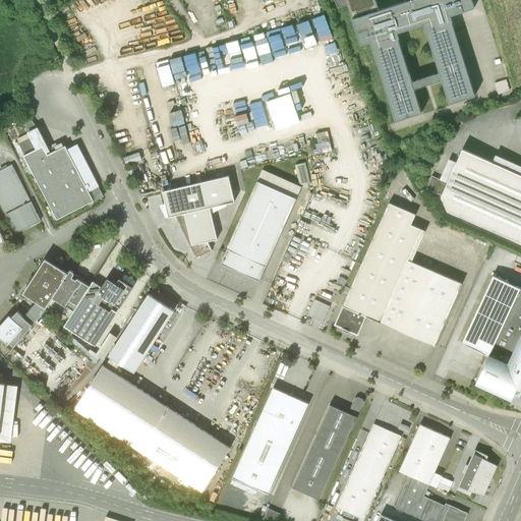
[(375,0),(346,0),(352,18),(360,44),(370,41),(396,121),(421,113),(397,33),(423,24),(449,104),(475,96),(450,16),(474,8),(471,0),(405,0),(406,1),(379,9),(375,0)]
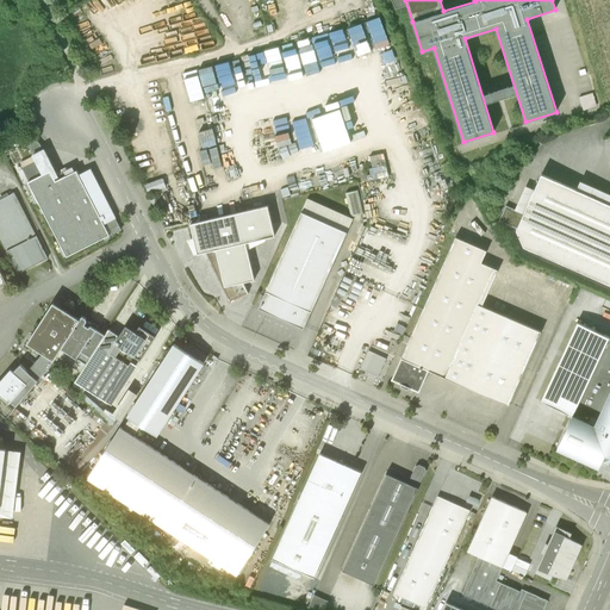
[(349,36),(362,33),(360,23),(347,26),(349,36)]
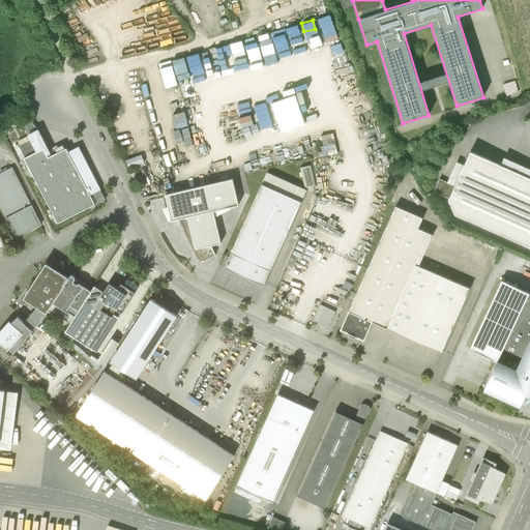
[(298,24),(284,28),(290,47),(303,42),(298,24)]
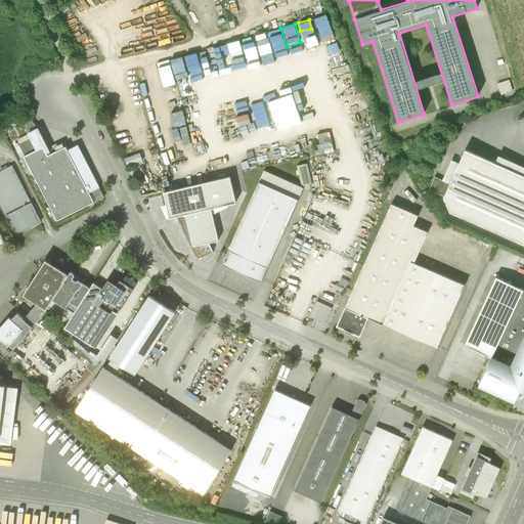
[(509,81),(497,84),(500,96),(513,92),(509,81)]
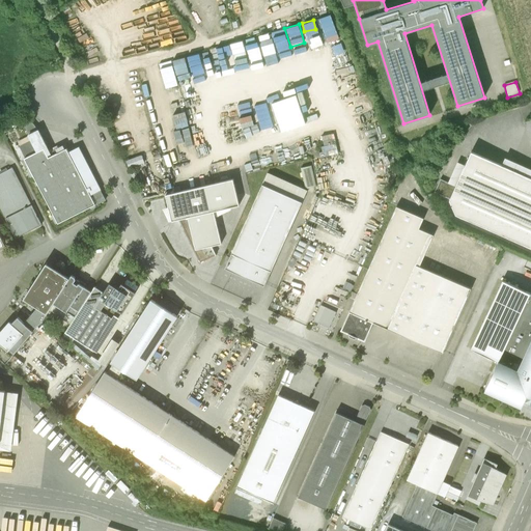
[(38,131),(16,142),(58,224),(95,204),(90,196),(101,190),(79,147),(68,152),(64,145),(50,152),(38,131)]
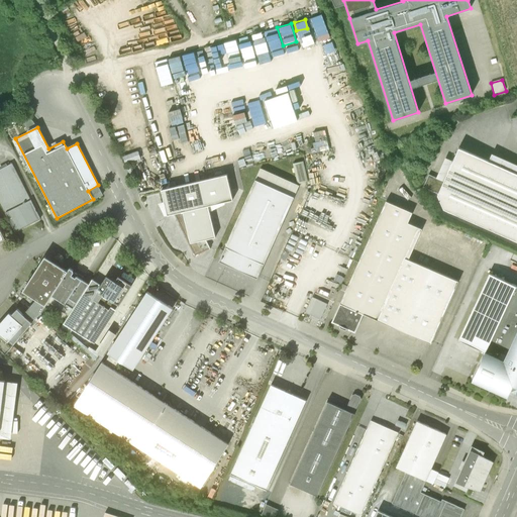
[(489,161),(458,147),(452,161),(445,158),(436,178),(429,174),(423,187),(438,194),(437,194),(443,208),(516,240),(516,165),(492,153),(489,161)]
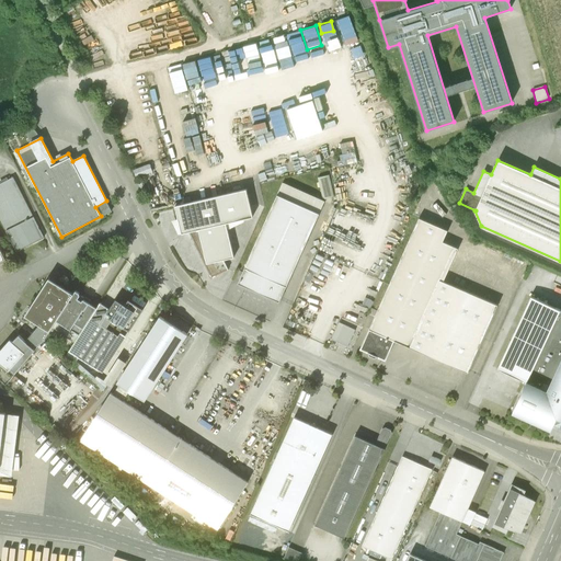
[(329,175),(318,178),(323,199),(334,197),(329,175)]
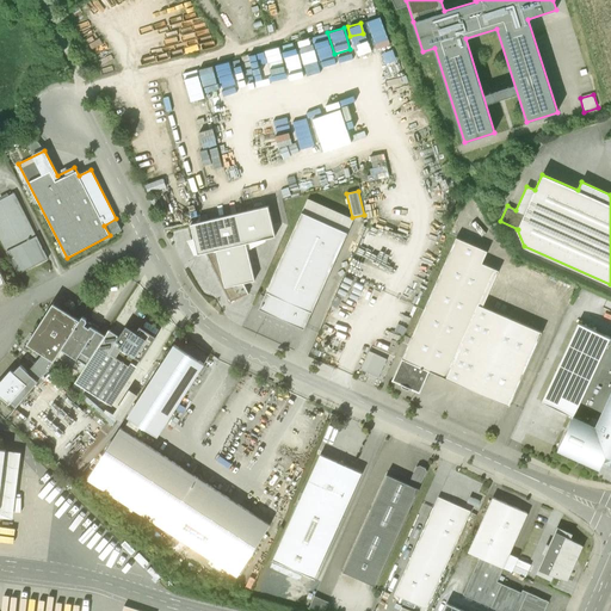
[(13,193),(0,199),(0,239),(18,275),(48,259),(13,193)]
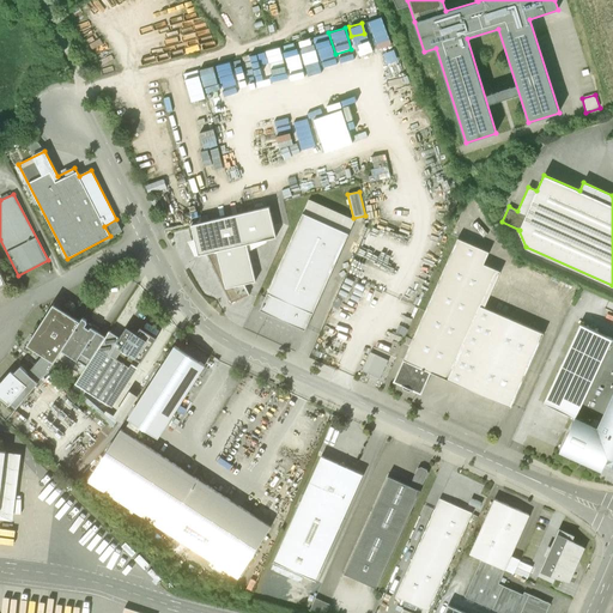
[(309,200),(260,310),(305,331),(354,220),(309,200)]
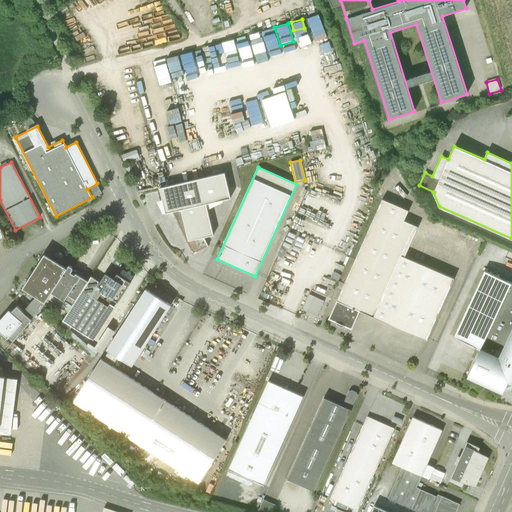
[(225,173),(160,188),(166,213),(173,212),(193,253),(208,246),(204,237),(213,235),(206,204),(231,198),(225,173)]
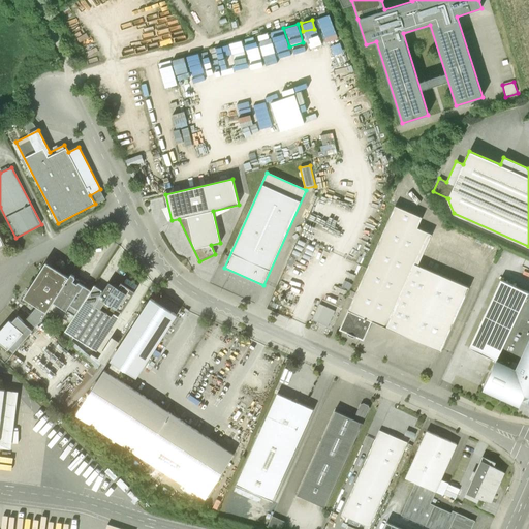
[(372,320),(440,351),(469,288),(414,263),(429,232),(417,228),(422,217),(395,206),(366,270),(340,329),(364,339),(372,320)]
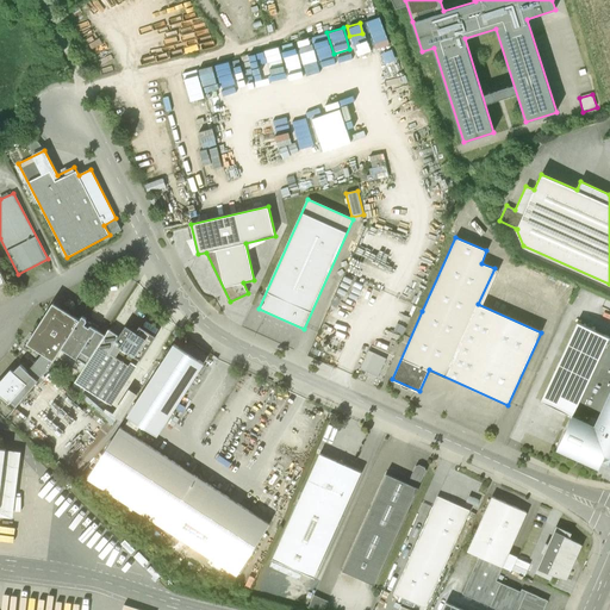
[(60,350),(80,321),(53,303),(26,344),(44,355),(29,373),(20,365),(13,372),(10,369),(0,380),(0,396),(8,404),(11,403),(16,406),(48,369),(56,358),(60,350)]
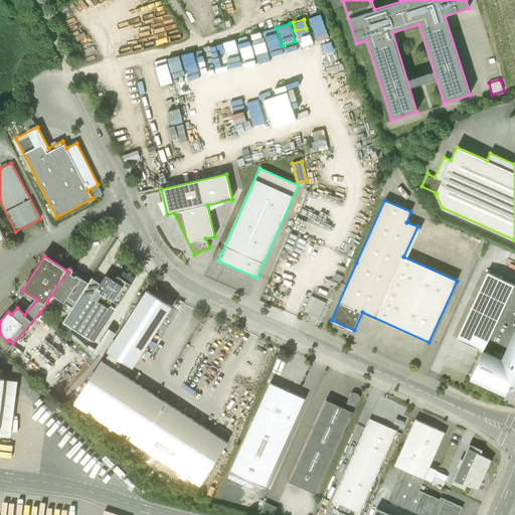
[(67,271),(47,302),(67,315),(89,283),(81,279),(83,276),(75,271),(72,276),(71,274),(72,272),(72,270),(69,267),(67,271)]
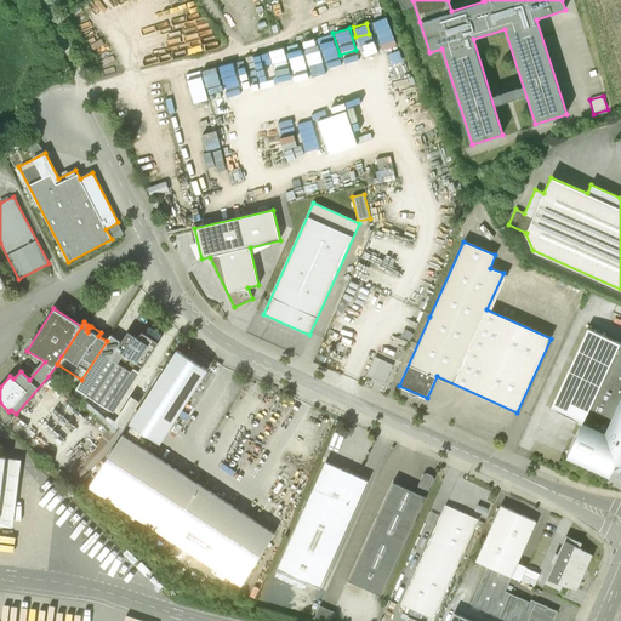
[(620,345),(587,329),(551,408),(582,423),(567,455),(610,476),(613,468),(620,472),(620,467),(620,345)]
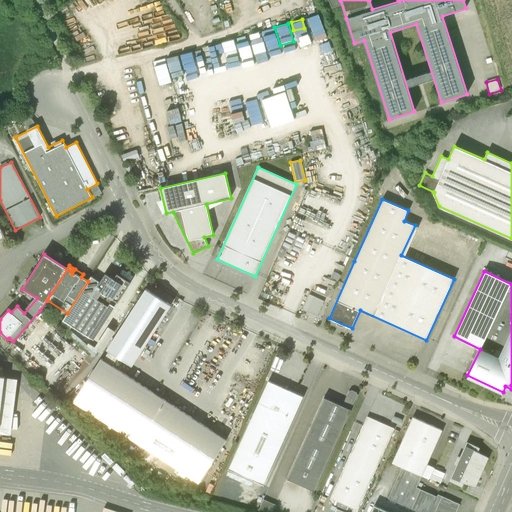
[(100,282),(91,276),(88,281),(67,313),(62,321),(93,341),(131,283),(117,274),(114,279),(105,273),(100,282)]
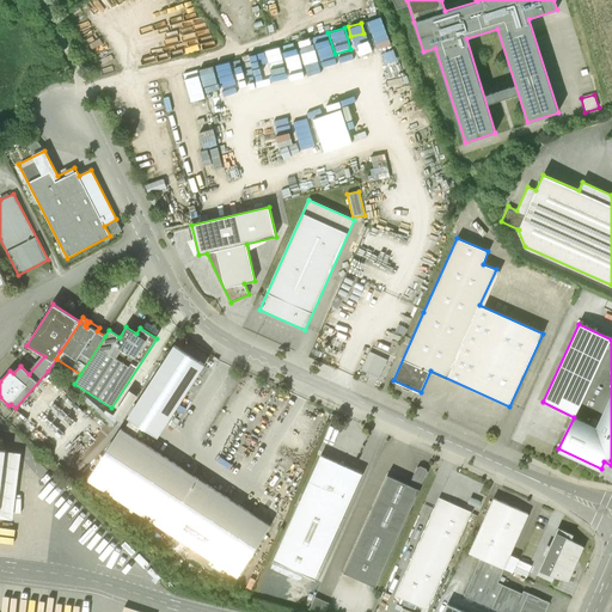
[(385,353),(390,355),(396,342),(390,340),(385,353)]
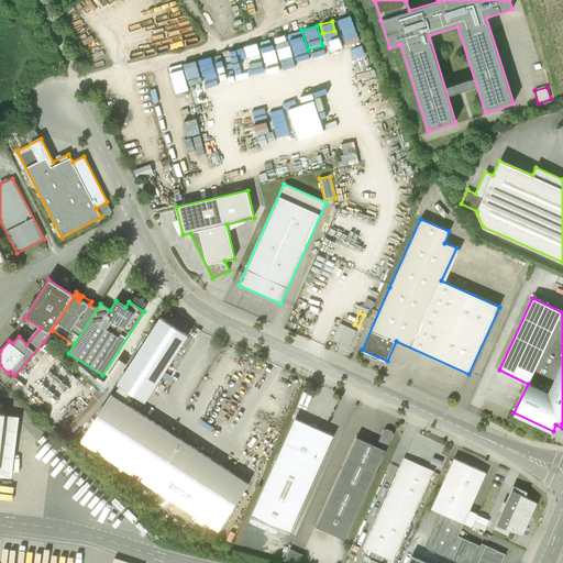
[(363,329),(368,317),(364,315),(359,327),(363,329)]
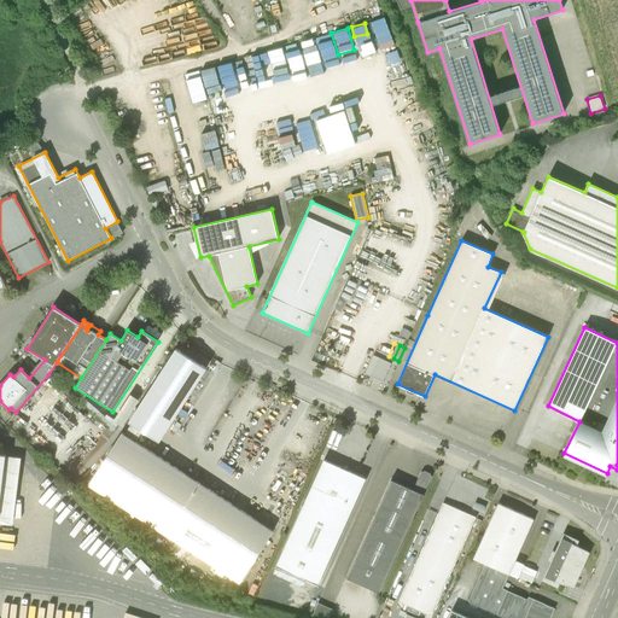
[(207,368),(176,349),(129,423),(132,424),(124,436),(135,442),(143,431),(158,442),(207,368)]
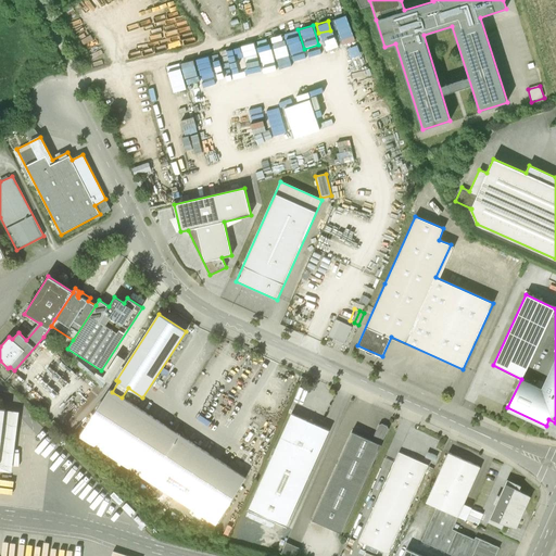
[(351,327),(336,320),(329,336),(340,340),(344,342),(351,327)]
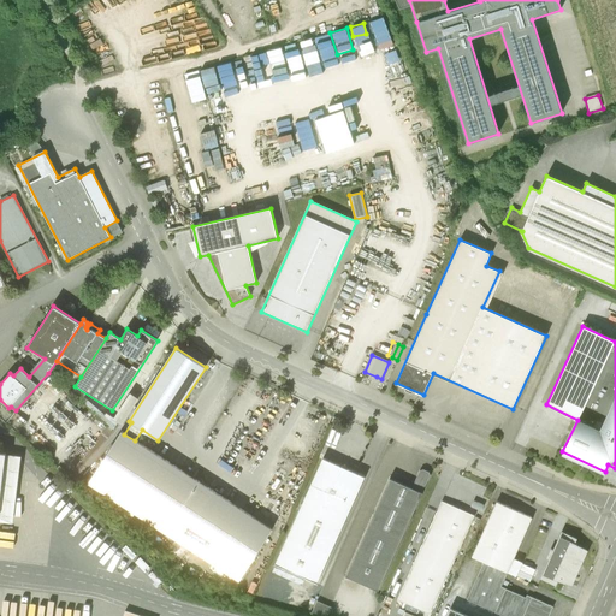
[(124,434),(122,432),(88,484),(118,503),(114,510),(120,515),(130,521),(135,514),(240,581),(272,529),(135,440),(124,434)]
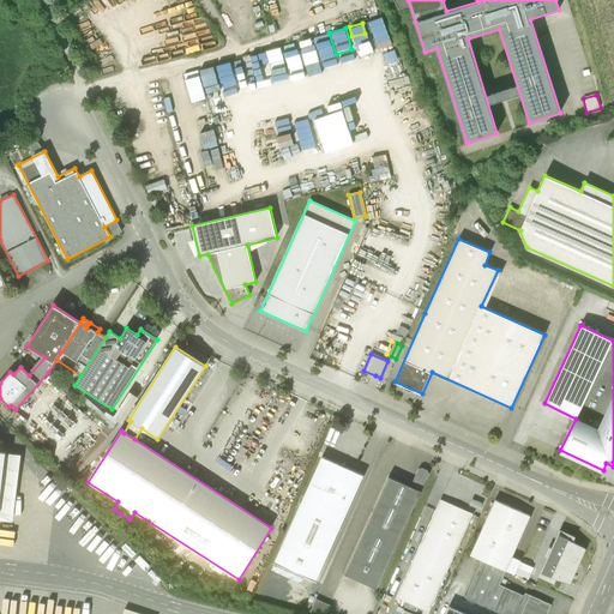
[(0,519),(13,522),(22,455),(0,451),(0,519)]
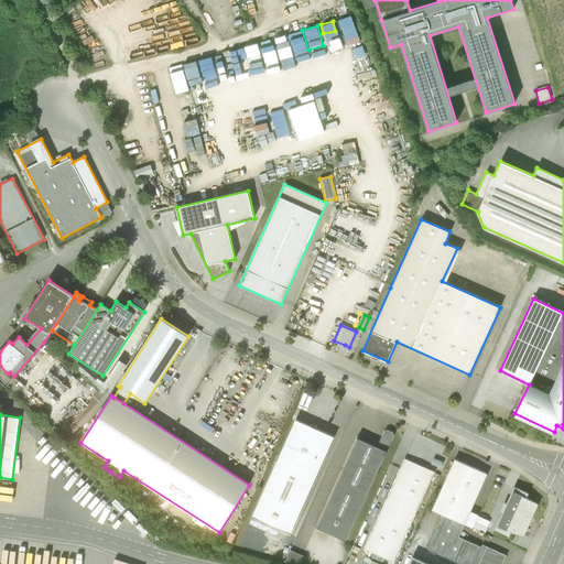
[(295,420),(251,518),(290,534),(334,436),(318,430),(316,424),(311,426),(295,420)]
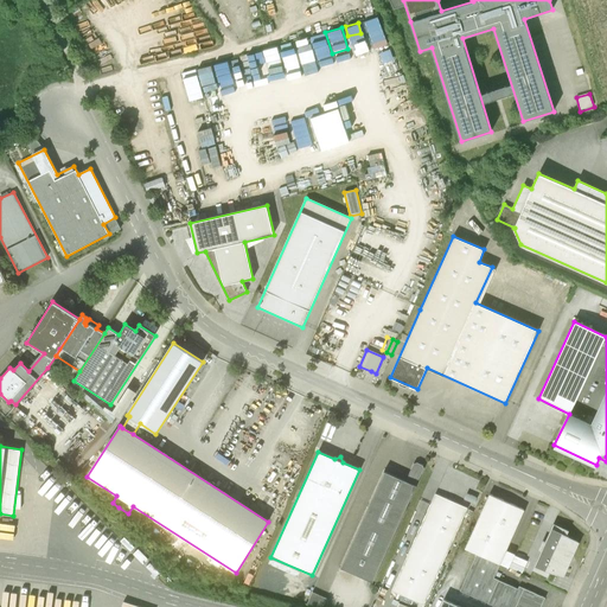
[(406,480),(384,471),(340,568),(372,582),(423,468),(422,465),(417,462),(414,464),(406,480)]
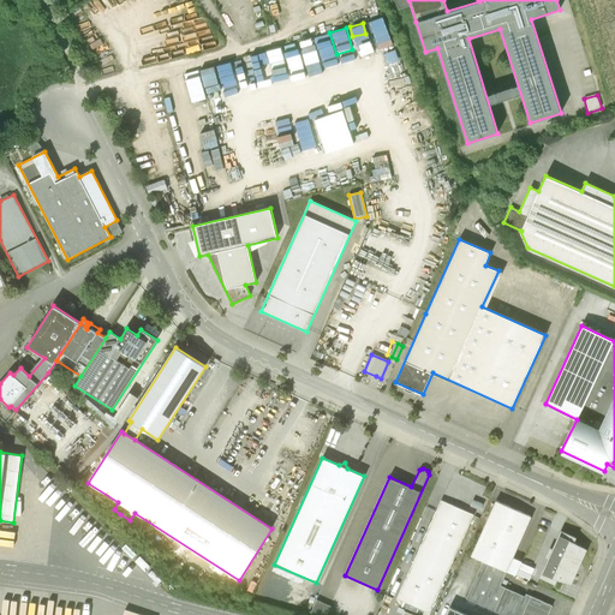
[(473,515),(441,500),(396,599),(429,614),(473,515)]
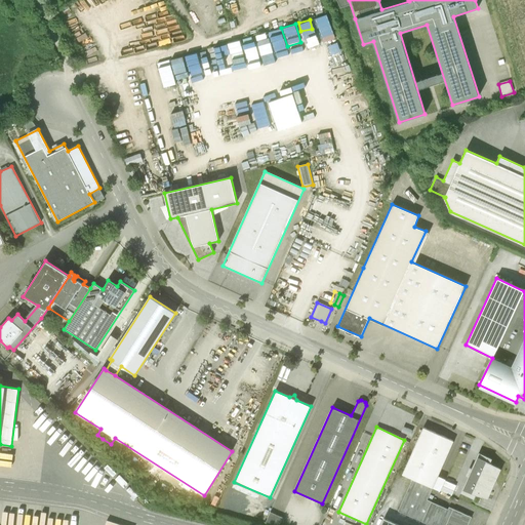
[(402,475),(412,479),(432,488),(453,441),(423,428),(402,475)]
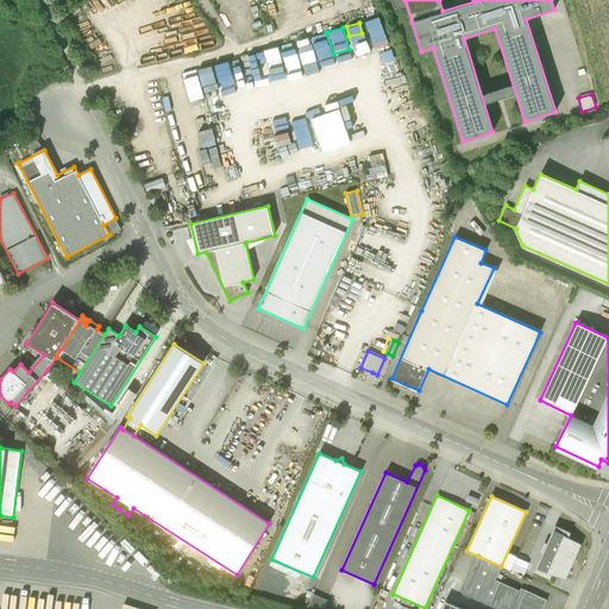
[(569,533),(557,528),(537,571),(548,576),(551,572),(554,573),(554,572),(564,576),(578,545),(569,540),(570,539),(566,537),(569,533)]
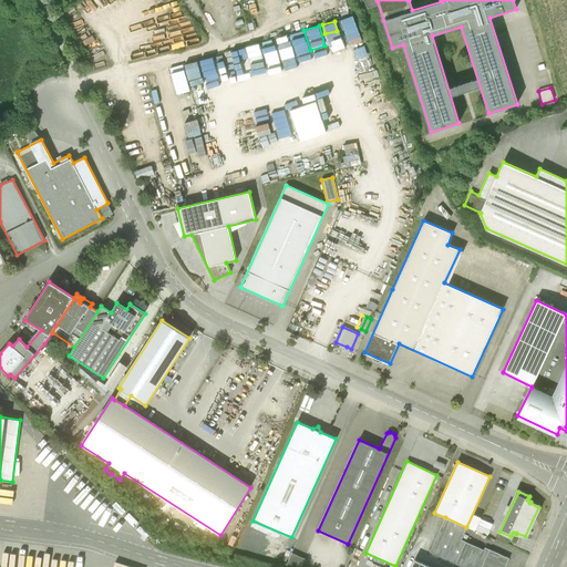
[(461,540),(466,527),(445,517),(430,552),(463,566),(504,566),(508,559),(485,548),(484,550),(461,540)]
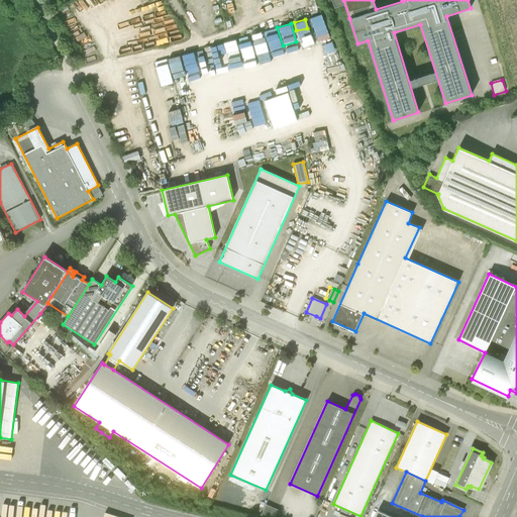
[(275,516),(279,510),(266,505),(261,515),(264,516),(275,516)]
